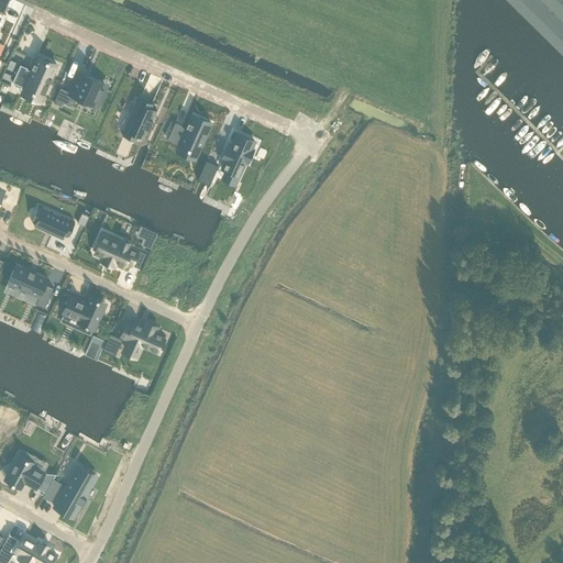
[(0,0),(0,13),(2,14),(9,0),(0,0)]
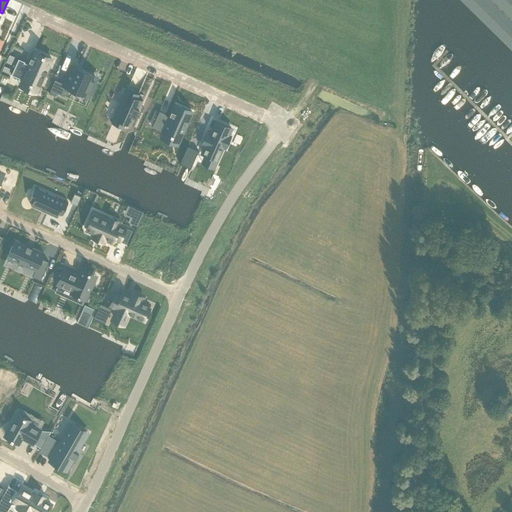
[(511,0),(460,0),(511,50),(511,0)]
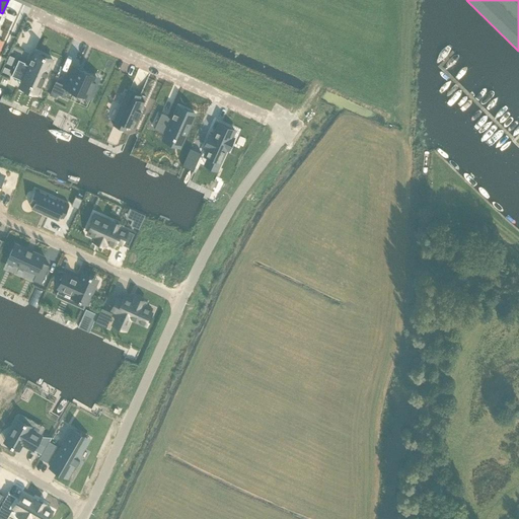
[(18,60),(11,76),(39,88),(45,76),(46,76),(48,72),(47,72),(52,59),(35,52),(32,59),(31,59),(29,63),(30,63),(29,66),(24,64),(24,63),(18,60)]
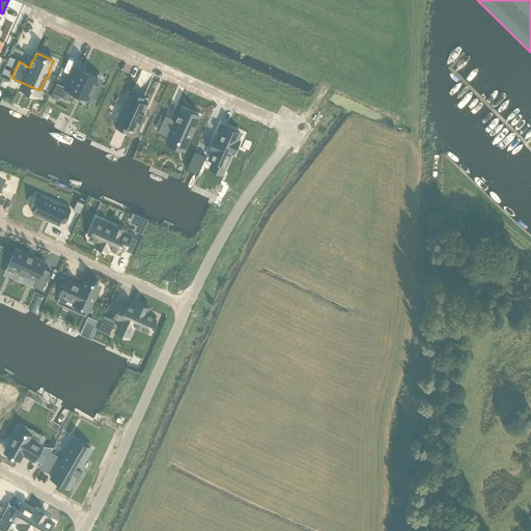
[(57,83),(52,92),(66,100),(71,91),(85,98),(86,96),(92,100),(100,83),(93,80),(94,77),(85,73),(84,75),(79,72),(79,73),(72,70),(64,86),(57,83)]
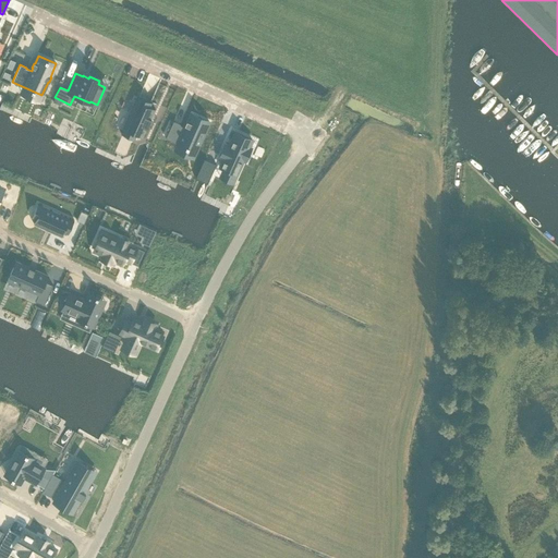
[(128,120),(121,134),(134,140),(137,134),(142,136),(142,137),(146,128),(147,129),(152,119),(150,119),(155,109),(154,109),(149,107),(152,101),(138,96),(132,110),(131,110),(126,120),(128,120)]
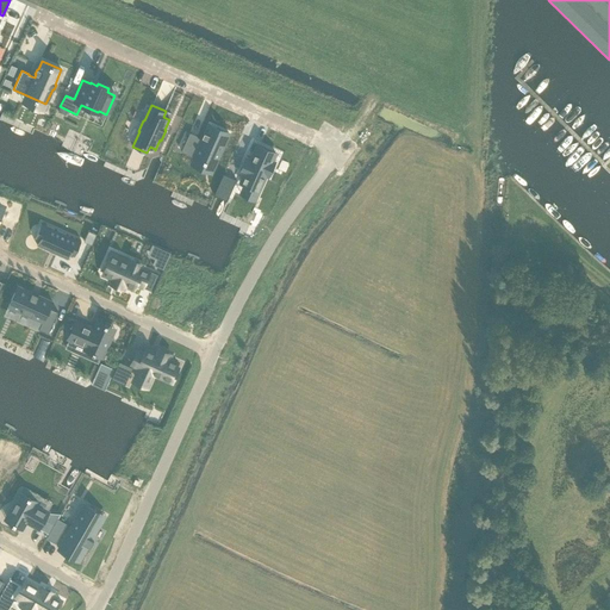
[(190,134),(181,153),(194,157),(194,156),(203,161),(203,162),(205,163),(205,162),(215,166),(229,134),(209,124),(205,132),(204,132),(201,137),(203,137),(203,139),(197,137),(190,134)]
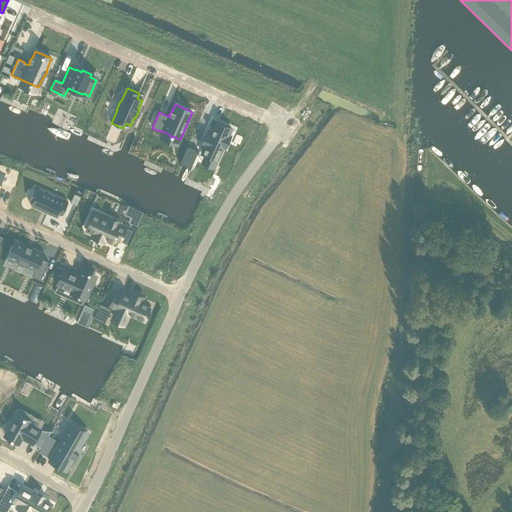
[(207,130),(201,142),(205,144),(201,151),(205,152),(204,154),(216,160),(223,145),(225,146),(231,134),(229,133),(231,126),(216,119),(210,132),(207,130)]
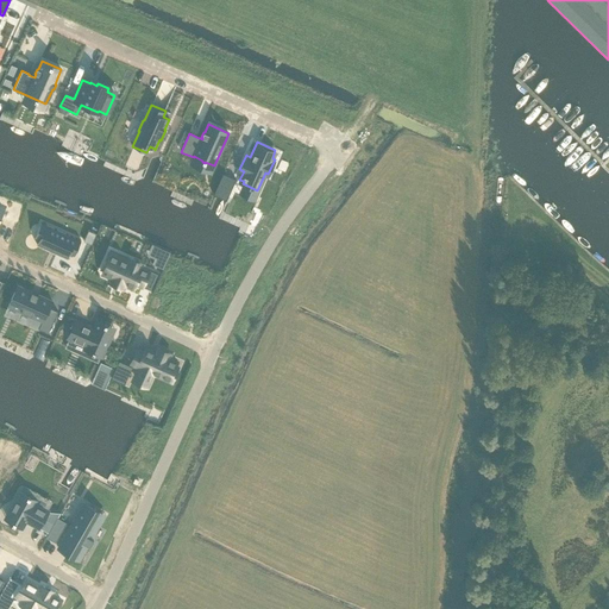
[(36,245),(67,258),(69,253),(74,256),(81,242),(41,224),(33,237),(38,239),(36,245)]
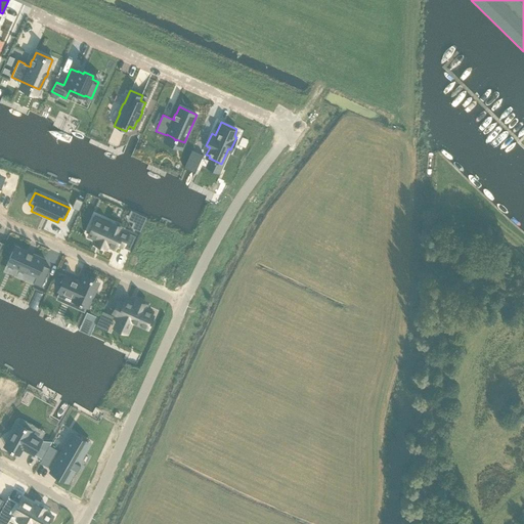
[(92,221),(88,231),(90,232),(88,235),(95,239),(94,243),(106,248),(107,245),(115,248),(117,244),(129,250),(135,235),(122,230),(123,227),(111,222),(107,228),(92,221)]
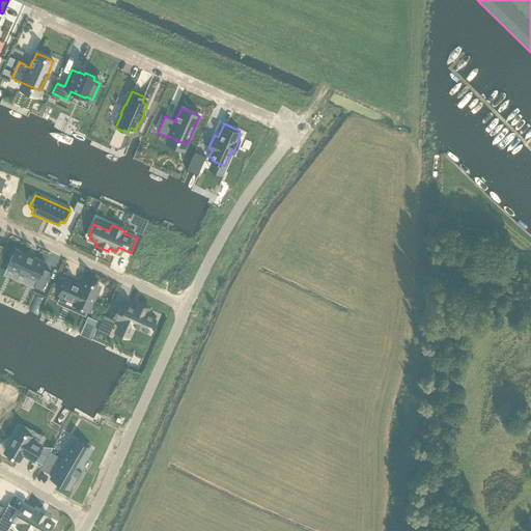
[(146,231),(137,251),(145,255),(145,254),(150,257),(145,269),(162,276),(166,268),(167,268),(169,262),(168,262),(173,250),(157,243),(156,245),(150,243),(155,235),(146,231)]
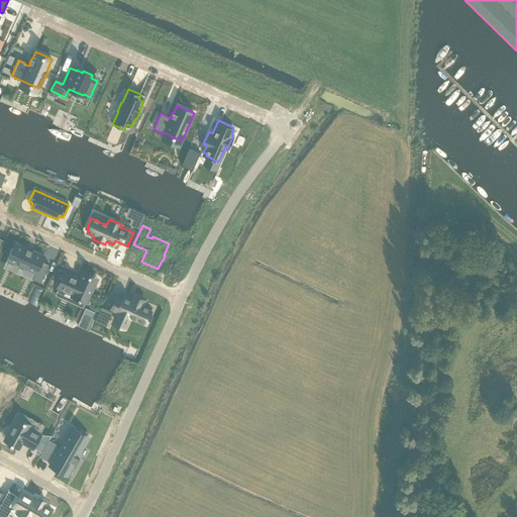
[(14,241),(6,260),(35,273),(33,279),(40,283),(48,265),(41,261),(43,255),(14,241)]
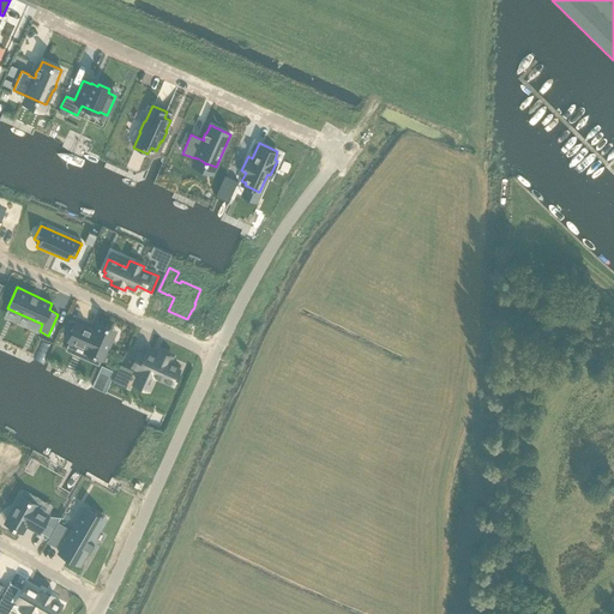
[(78,321),(68,341),(86,349),(85,351),(92,355),(92,356),(95,357),(95,356),(102,359),(110,342),(108,341),(114,327),(108,326),(109,325),(107,324),(106,325),(98,321),(95,329),(78,321)]
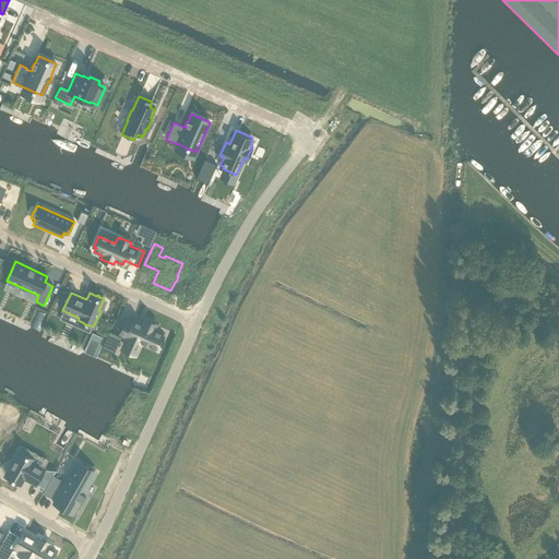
[(126,321),(120,334),(127,337),(123,345),(137,352),(141,343),(157,351),(163,337),(161,336),(163,332),(155,329),(156,325),(143,319),(142,323),(134,319),(132,323),(126,321)]
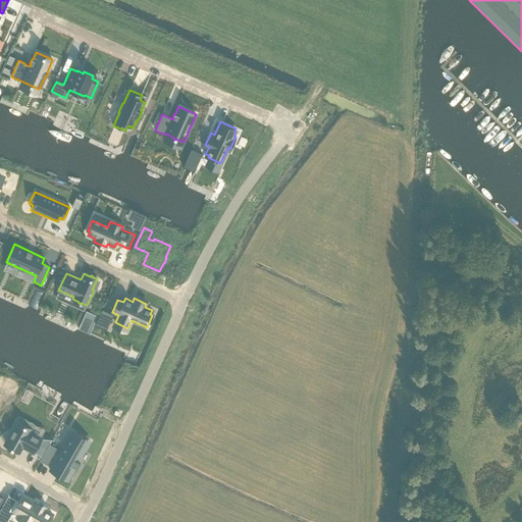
[(102,309),(96,324),(107,329),(113,314),(102,309)]
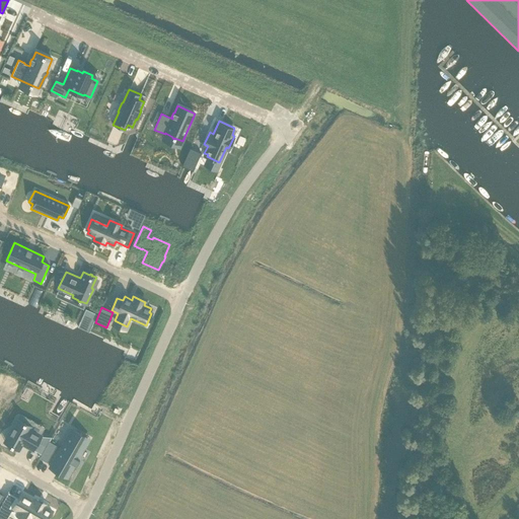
[(0,417),(2,418),(10,402),(0,395),(0,417)]
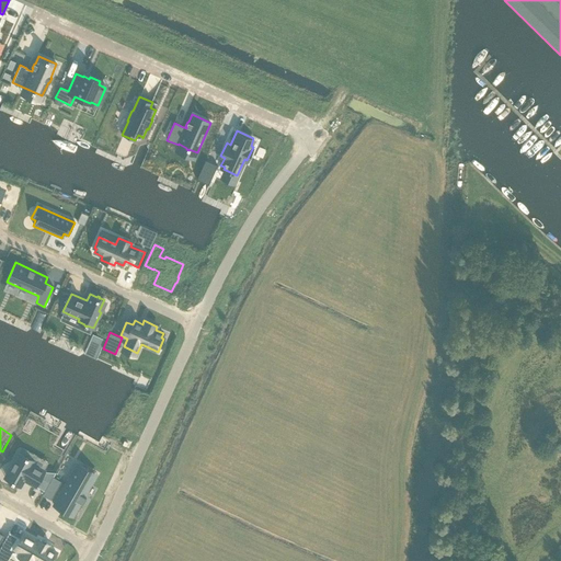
[(12,469),(7,479),(20,485),(24,479),(35,485),(36,484),(46,489),(53,478),(43,472),(44,470),(33,464),(34,461),(19,453),(10,468),(12,469)]
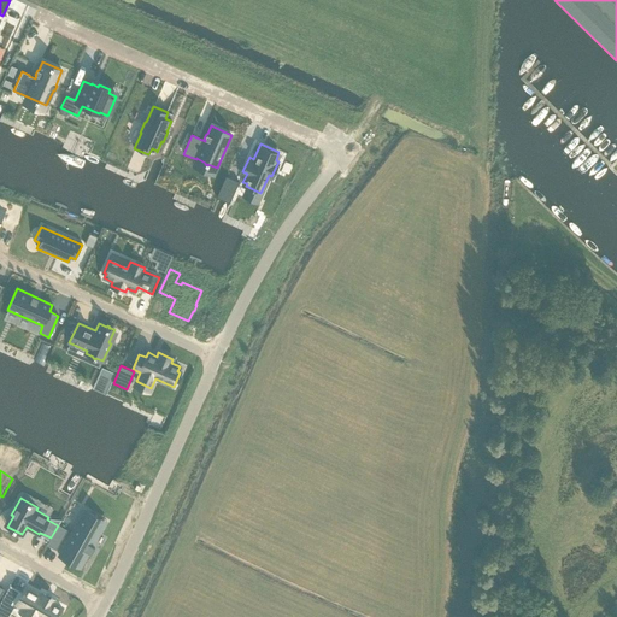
[(86,510),(59,556),(80,568),(103,528),(92,522),(95,516),(86,510)]
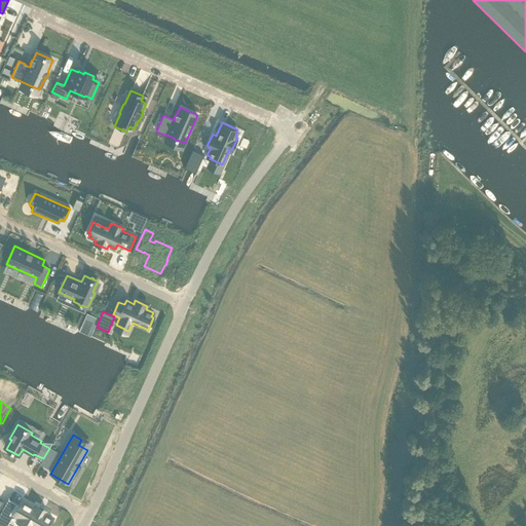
[(53,458),(58,451),(50,447),(46,454),(53,458)]
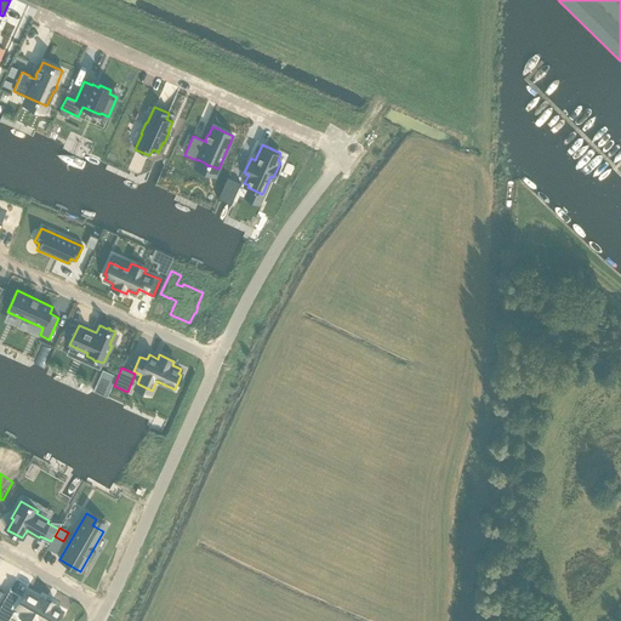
[(3,600),(0,605),(0,620),(9,620),(15,611),(30,620),(33,620),(35,619),(38,620),(56,620),(62,611),(52,605),(53,603),(43,597),(41,599),(26,591),(16,608),(3,600)]
